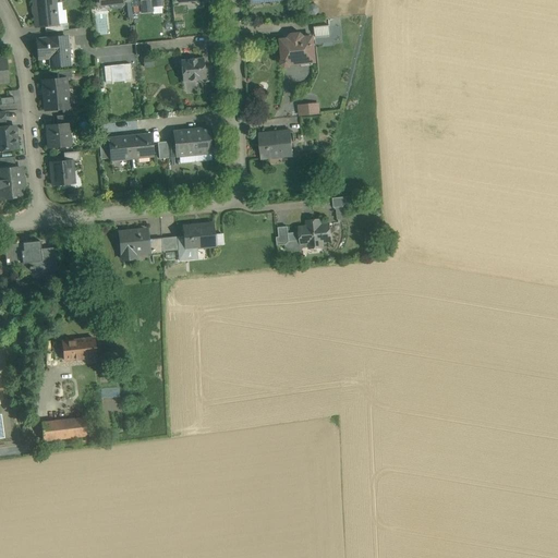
[(55,0),(33,0),(36,27),(58,25),(55,0)]
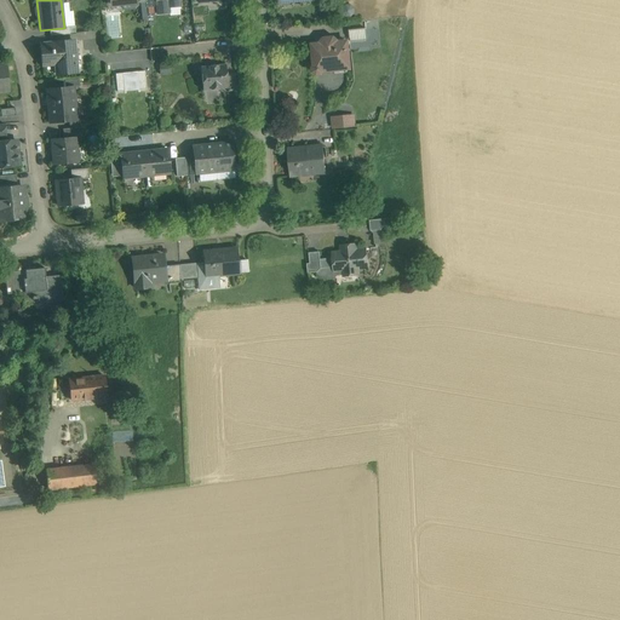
[(155,0),(156,7),(158,15),(168,13),(168,7),(179,6),(178,0),(155,0)]
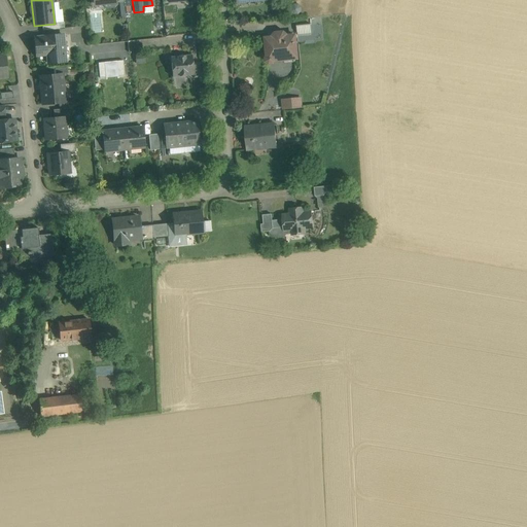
[(299,4),(294,4),(291,7),(291,11),(294,14),(299,14),(302,12),(302,7),(299,4)]
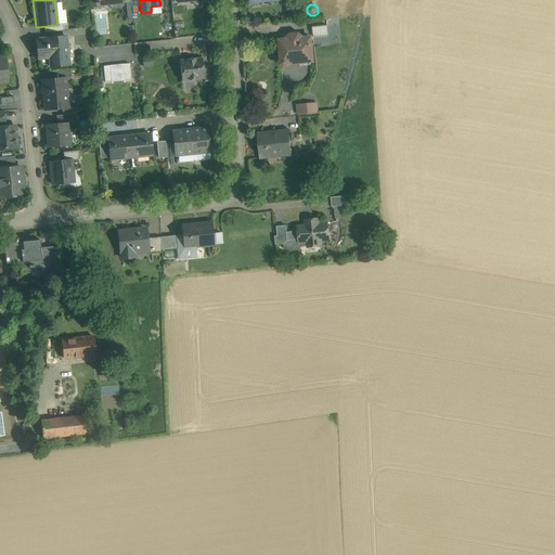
[(141,20),(133,21),(134,31),(143,30),(141,20)]
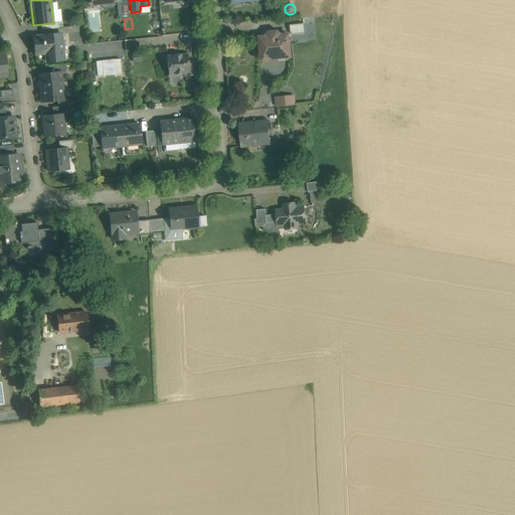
[(291,24),(291,32),(304,32),(304,23),(291,24)]
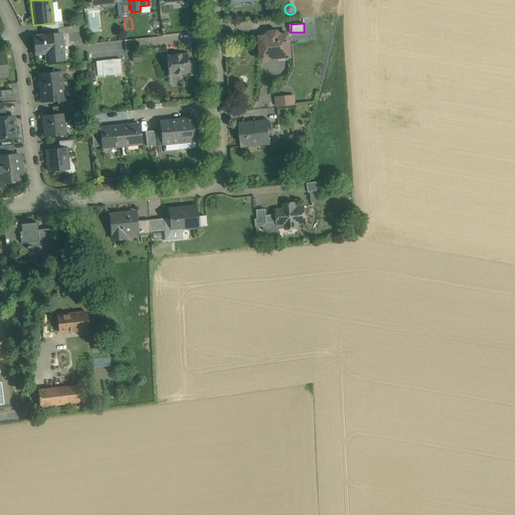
[(279,35),(276,33),(271,34),(269,36),(262,37),(260,39),(262,54),(260,56),(261,60),(264,62),(267,62),(270,59),(276,58),(278,55),(288,54),(290,51),(290,42),(289,34),(279,35)]
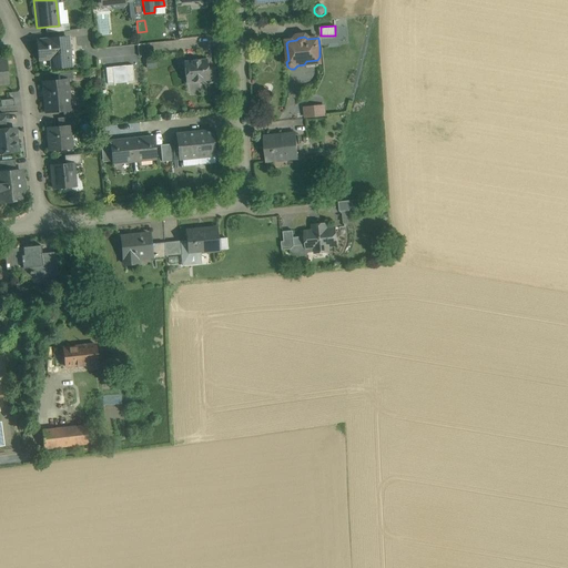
[(68,38),(38,41),(40,60),(51,59),(52,68),(71,66),(68,38)]
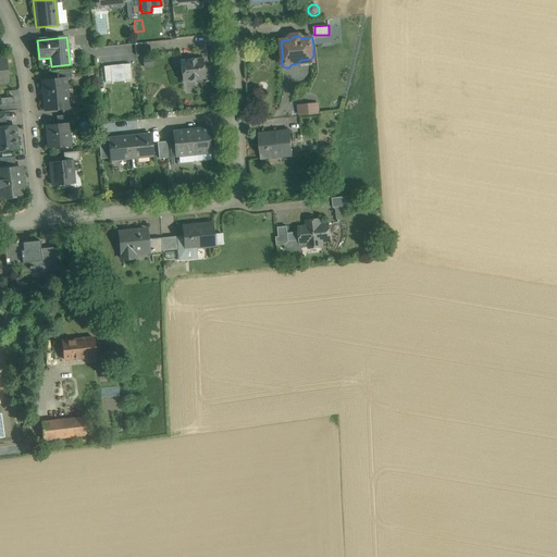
[(118,63),(118,53),(130,52),(130,44),(95,47),(96,56),(102,56),(103,64),(118,63)]
